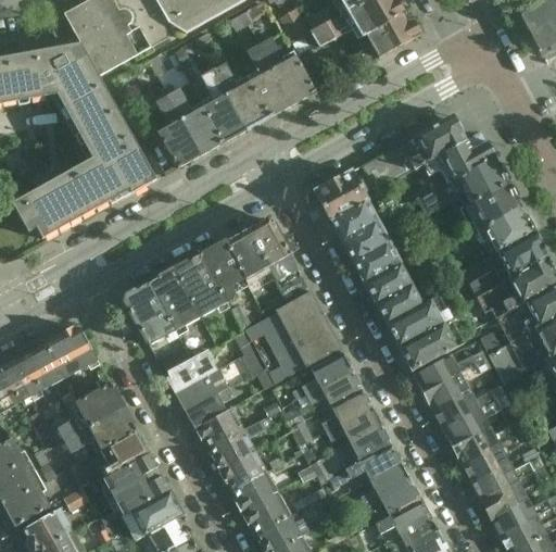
[(52,28),(53,30),(55,46),(80,41),(98,74),(167,35),(164,22),(167,20),(166,17),(155,0),(86,0),(84,1),(63,13),(66,21),(52,28)]
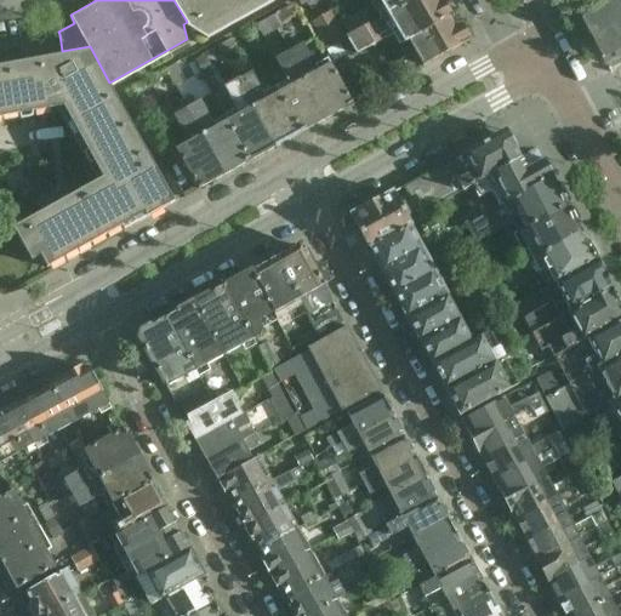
[(206,35),(269,0),(174,0),(186,20),(187,22),(206,35)]
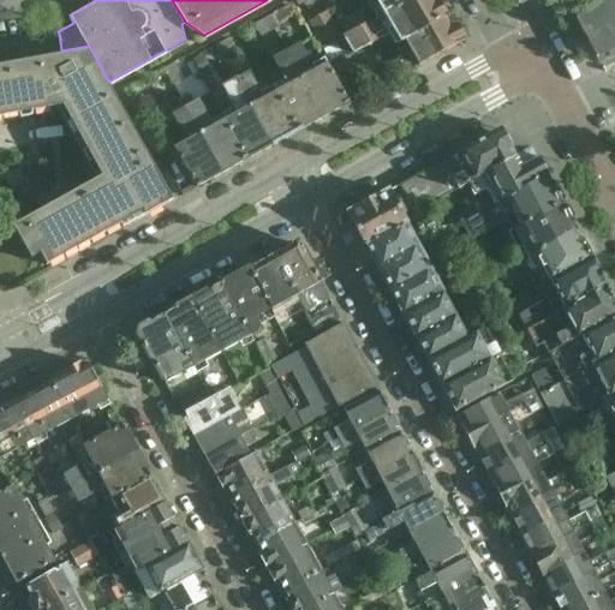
[(447,13),(446,12),(439,0),(404,0),(378,16),(369,21),(344,36),(352,52),(387,30),(394,42),(404,37),(447,13)]
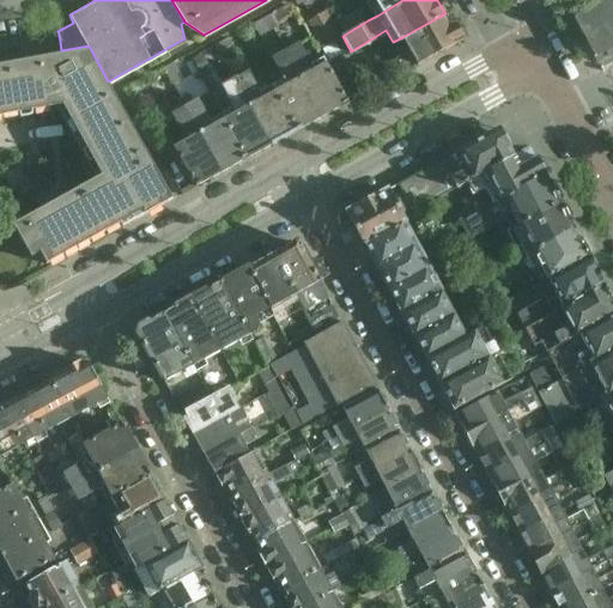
[(368,0),(377,16),(402,0),(368,0)]
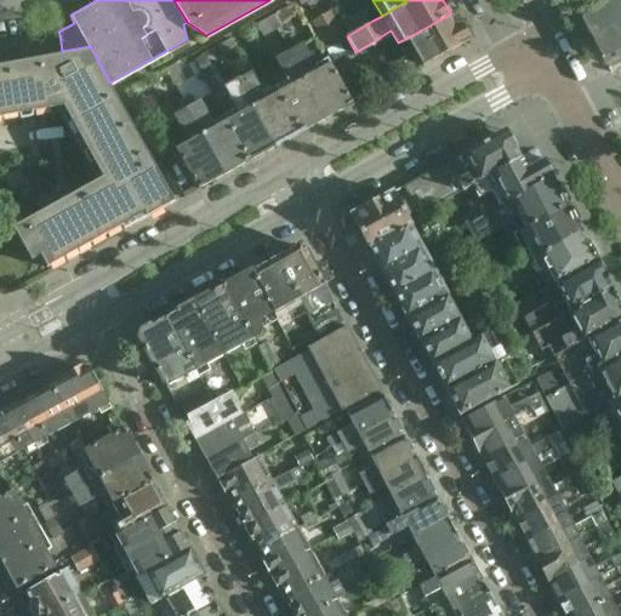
[(581,15),(605,60),(608,58),(607,57),(616,52),(616,53),(620,51),(620,0),(577,0),(575,1),(582,15),(581,15)]
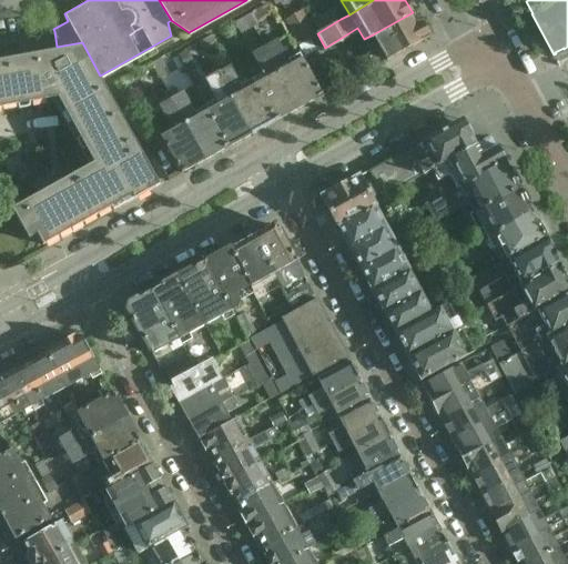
[(264,17),(259,6),(246,12),(253,23),(264,17)]
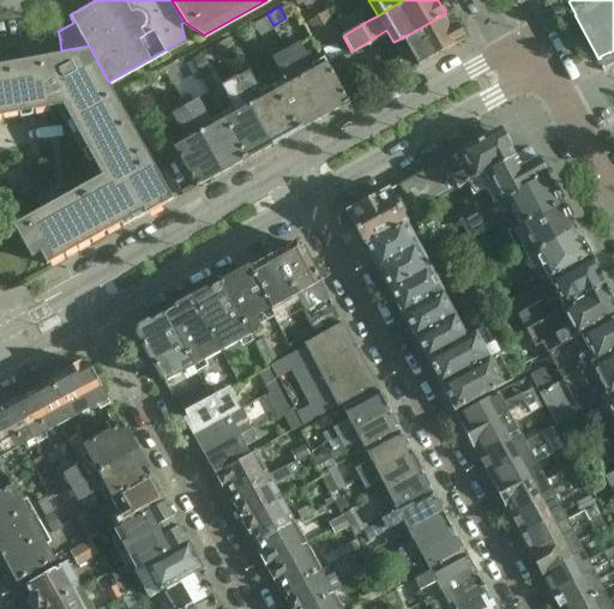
[(326,8),(308,19),(323,47),(335,40),(342,36),(326,8)]
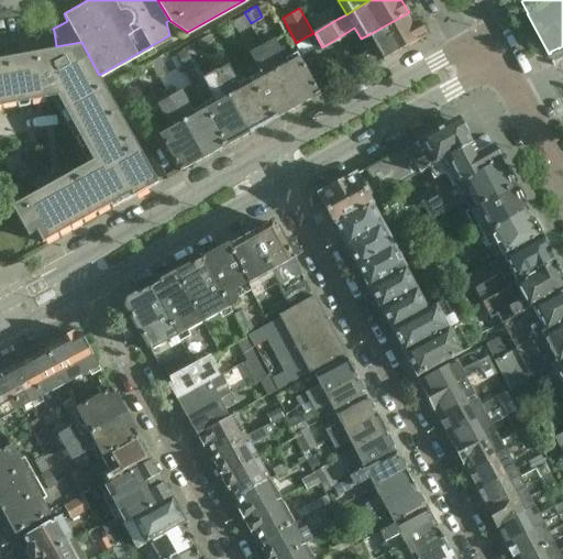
[(231,20),(238,31),(251,23),(244,12),(231,20)]
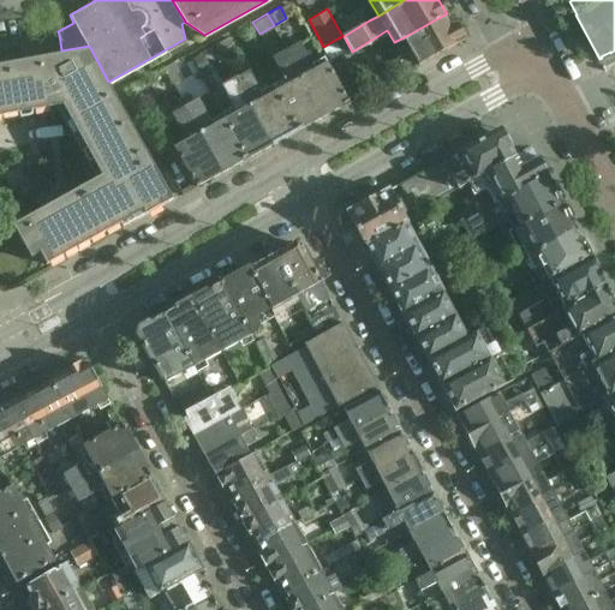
[(404,37),(417,61),(465,35),(455,18),(452,21),(447,13),(404,37)]
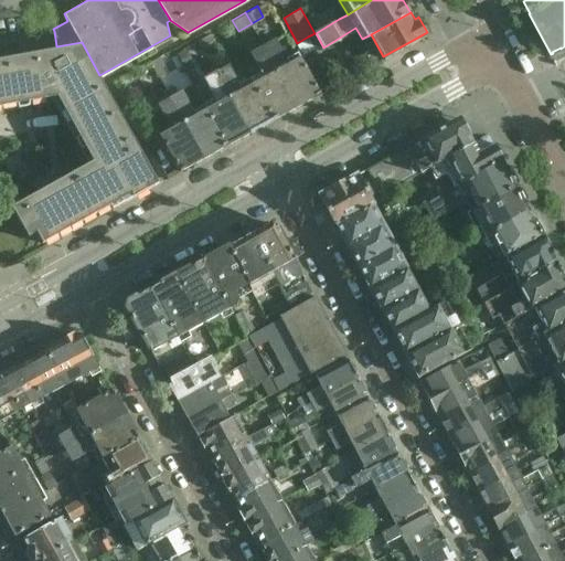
[(216,42),(211,31),(199,38),(204,48),(216,42)]
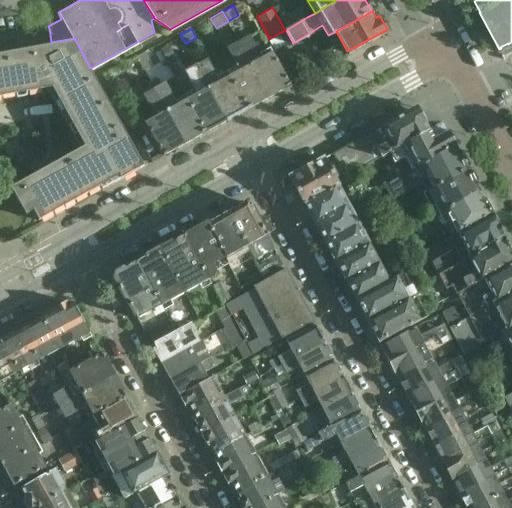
[(269,94),(283,86),(290,83),(269,46),(260,52),(249,33),(238,40),(269,94)]
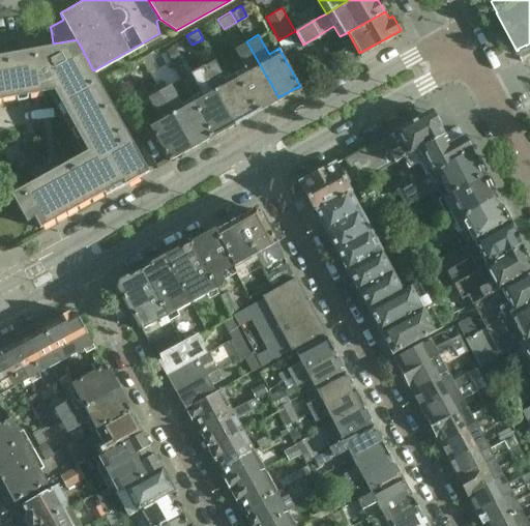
[(289,34),(278,40),(284,49),(294,42),(289,34)]
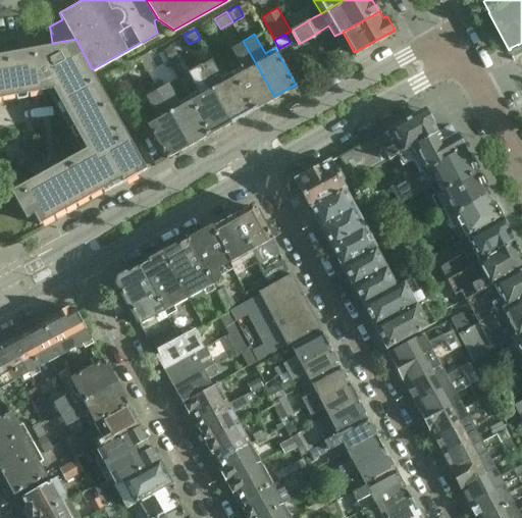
[(103,191),(146,167),(92,69),(75,39),(52,43),(0,52),(0,96),(52,87),(86,147),(10,189),(25,216),(34,212),(39,222),(54,214),(56,217),(75,206),(74,203),(102,188),(103,191)]
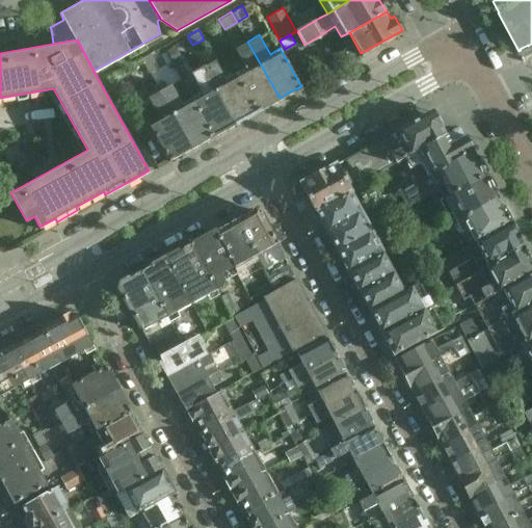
[(257,110),(280,98),(247,42),(236,48),(245,67),(236,72),(257,110)]
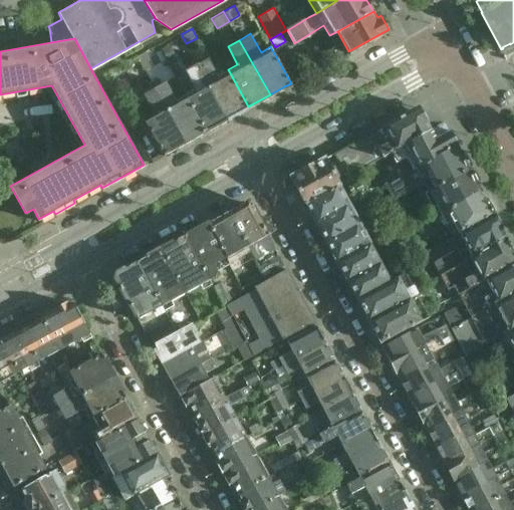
[(169,43),(162,47),(168,57),(175,54),(169,43)]
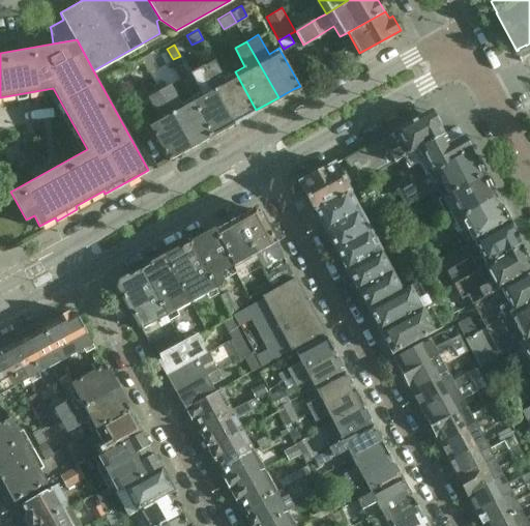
[(150,52),(142,56),(149,70),(157,66),(150,52)]
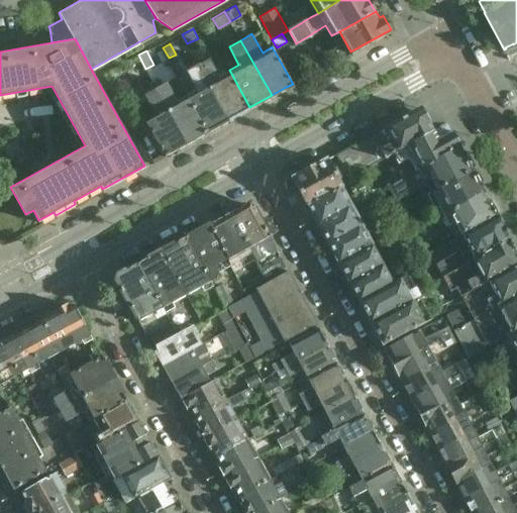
[(309,75),(297,54),(285,61),(296,82),(309,75)]
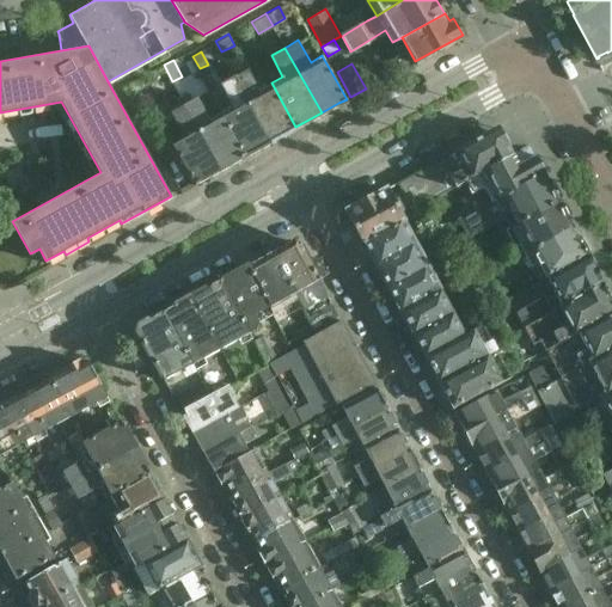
[(270,141),(295,127),(271,83),(259,90),(248,68),(234,75),(270,141)]
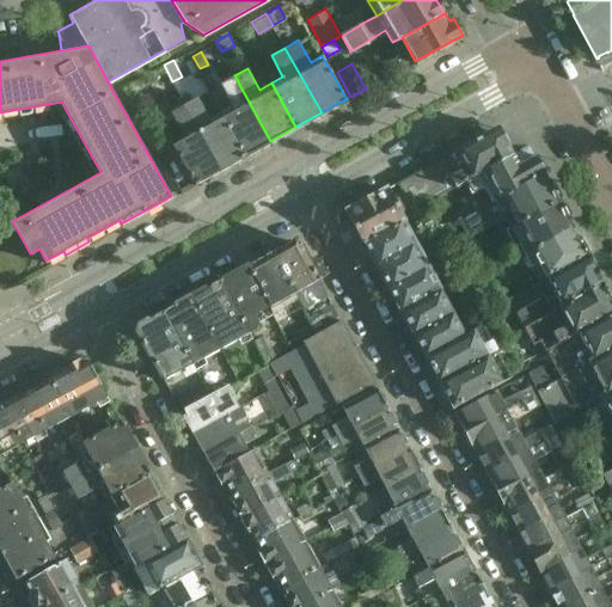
[(246,155),(270,141),(234,75),(221,83),(233,104),(221,111),(246,155)]
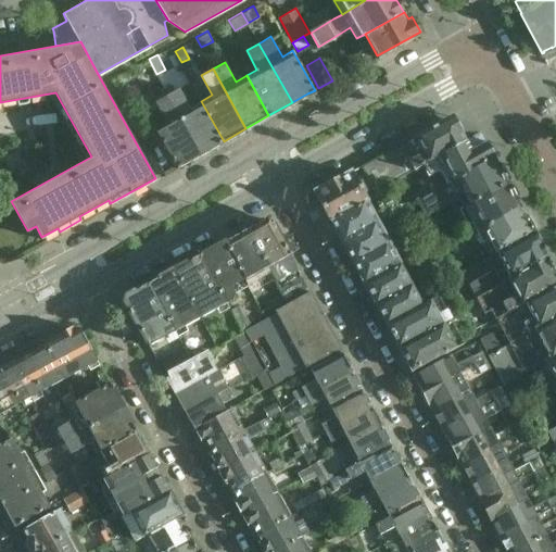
[(200,153),(224,141),(201,101),(190,107),(179,87),(167,93),(200,153)]
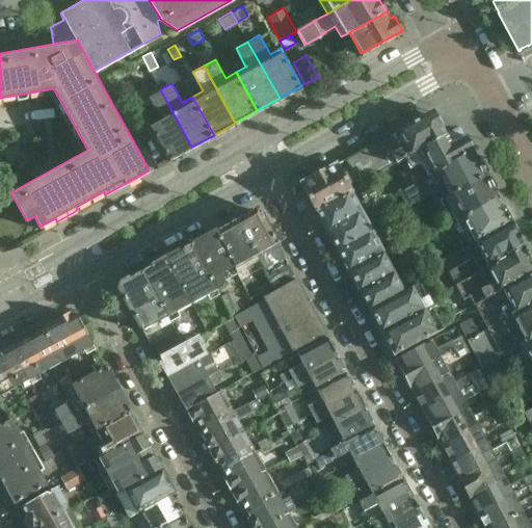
[(159,115),(148,121),(169,159),(171,158),(191,147),(160,89),(149,96),(159,115)]
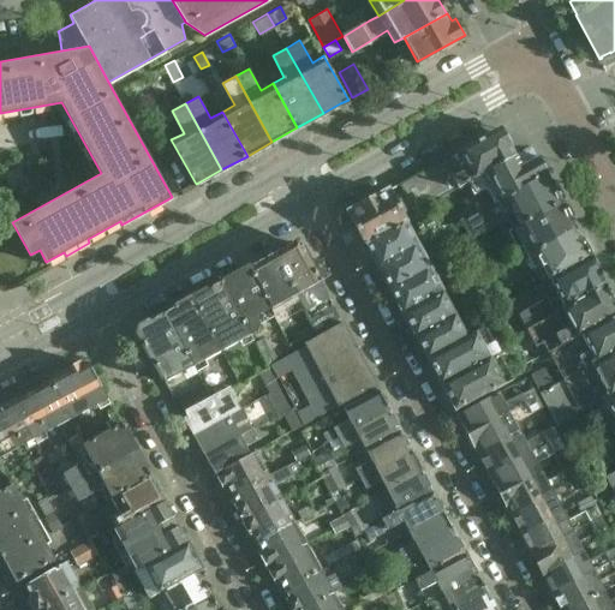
[(493,130),(452,153),(398,181),(413,210),(466,180),(514,154),(509,147),(511,145),(502,131),(495,133),(493,130)]
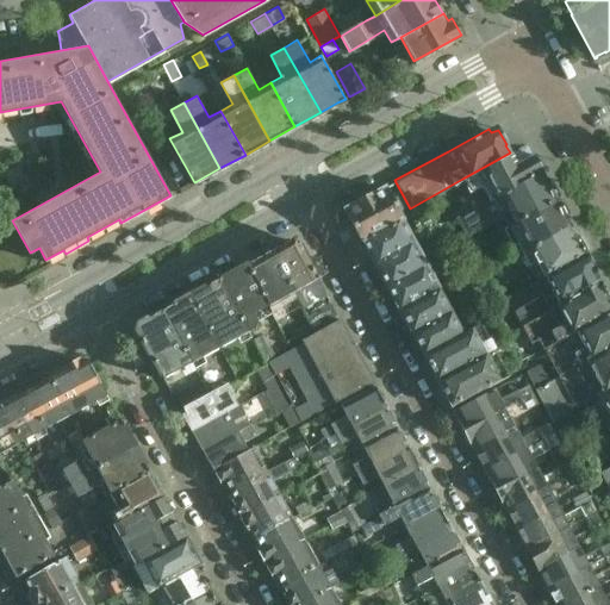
[(542,172),(533,154),(527,157),(522,147),(510,153),(462,179),(468,192),(481,185),(491,200),(542,172)]
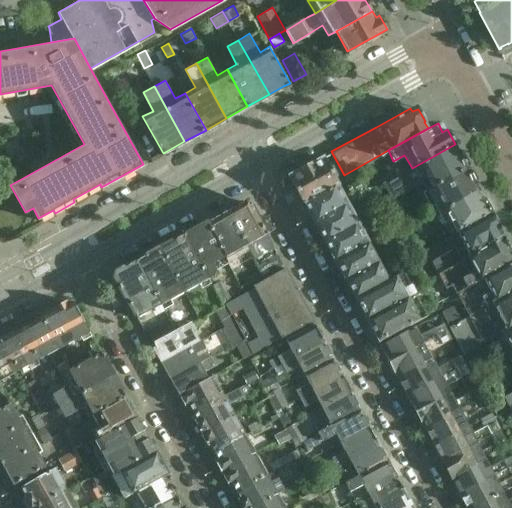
[(455,144),(412,168),(407,171),(384,184),(390,195),(392,197),(422,180),(427,189),(467,167),(455,144)]
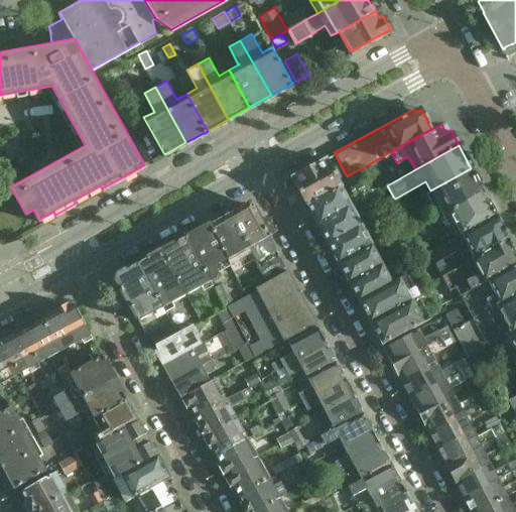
[(326,157),(299,171),(295,173),(294,180),(305,202),(340,183),(326,157)]
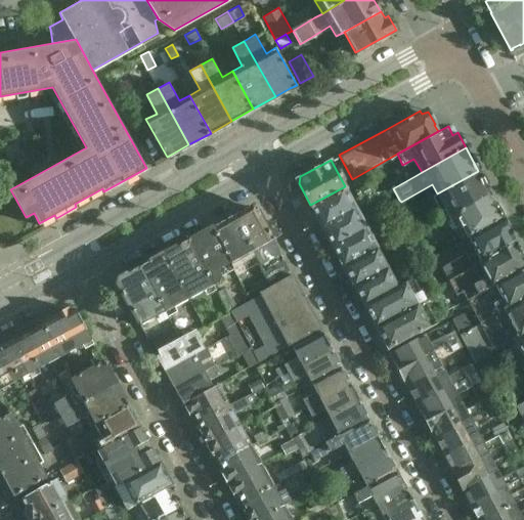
[(478,171),(437,193),(432,197),(440,211),(444,219),(449,217),(490,195),(478,171)]
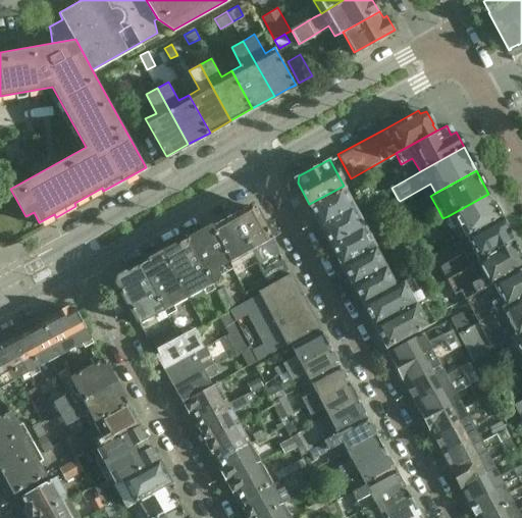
[(309,204),(320,224),(355,206),(344,186),(309,204)]
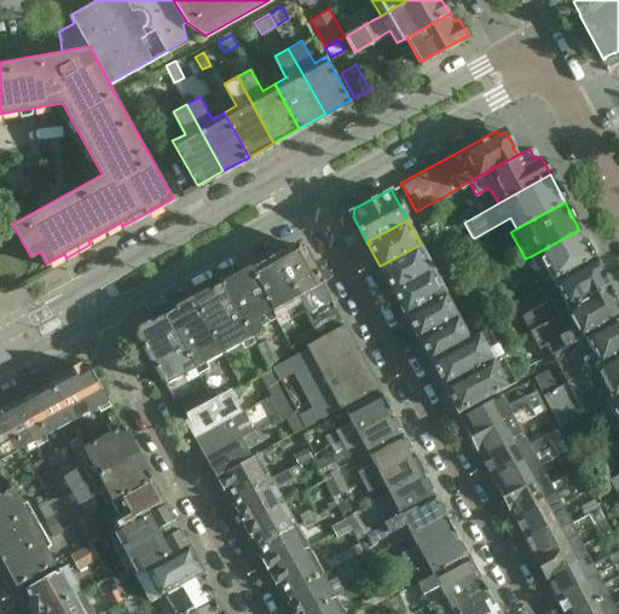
[(594,256),(579,230),(531,256),(539,272),(545,282),(542,284),(542,285),(594,256)]
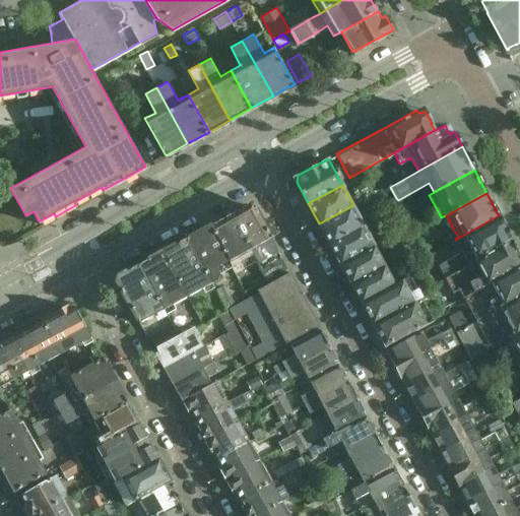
[(248,203),(231,212),(257,260),(277,249),(254,205),(248,203)]
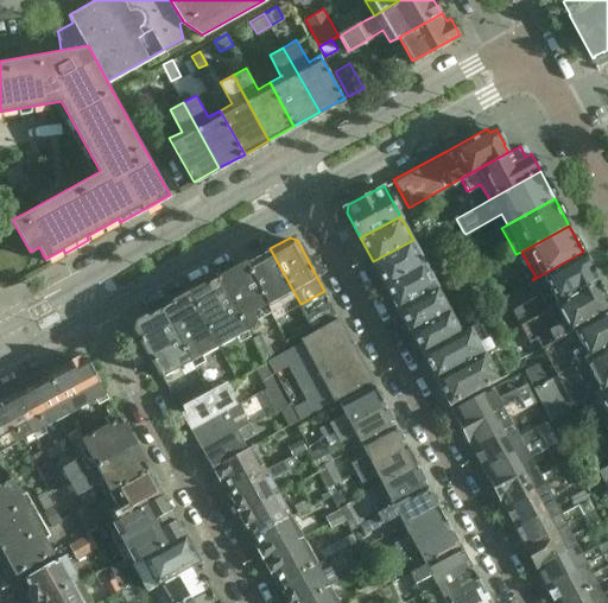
[(373,261),(385,285),(426,262),(413,240),(373,261)]
